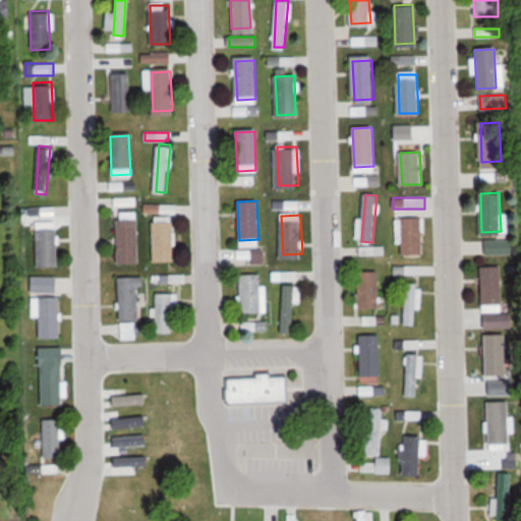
[(403,218),(405,256),(424,256),(422,218),(403,218)]
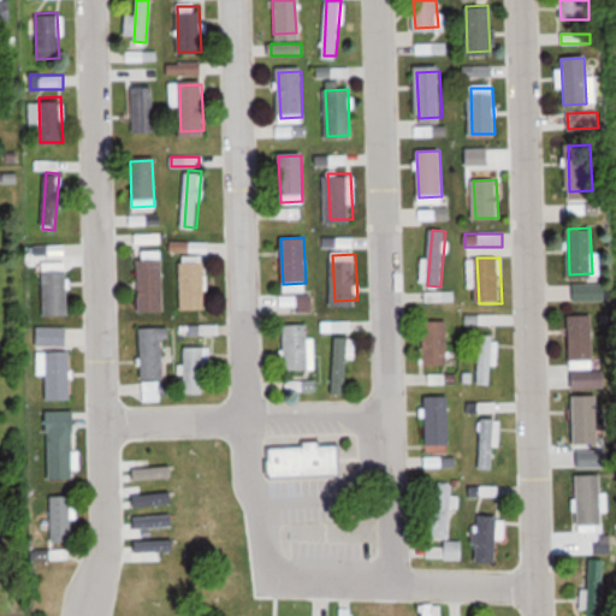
[(138,262),(140,308),(163,307),(160,261),(138,262)]
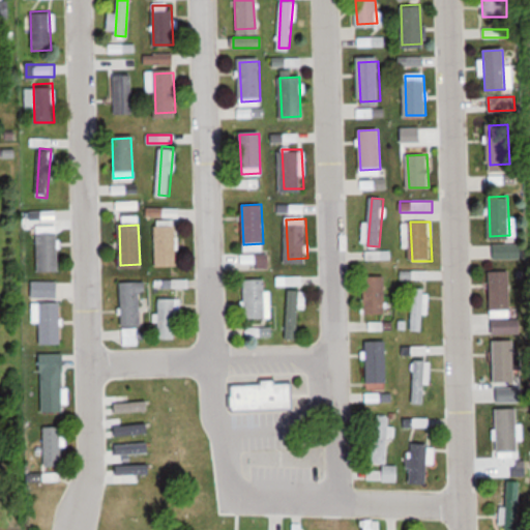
[(158,225),(160,264),(179,264),(178,225),(158,225)]
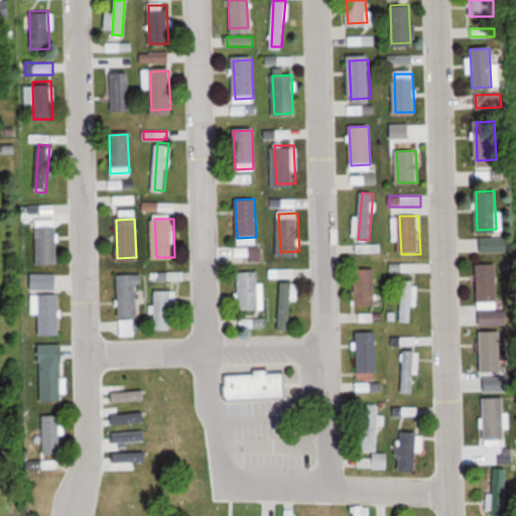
[(37,223),(38,261),(57,260),(55,222),(37,223)]
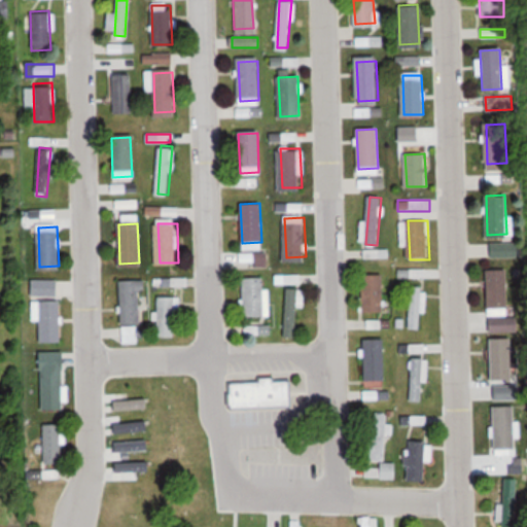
[(518,257),(518,242),(490,242),(490,257),(518,257)]
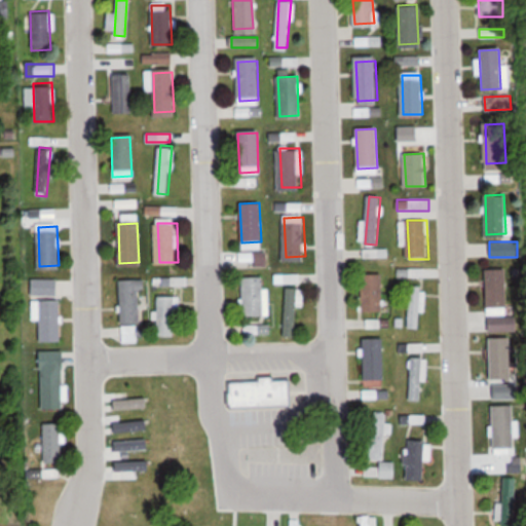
[(364,249),(364,257),(388,257),(388,249),(364,249)]
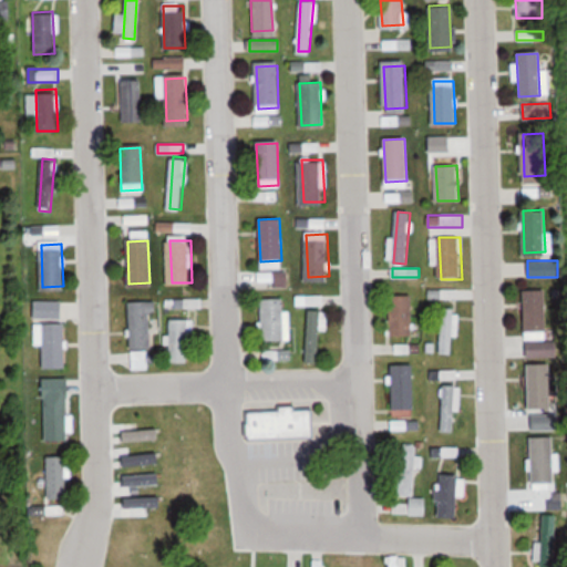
[(287,287),(286,272),(260,272),(260,281),(274,280),(274,287),(287,287)]
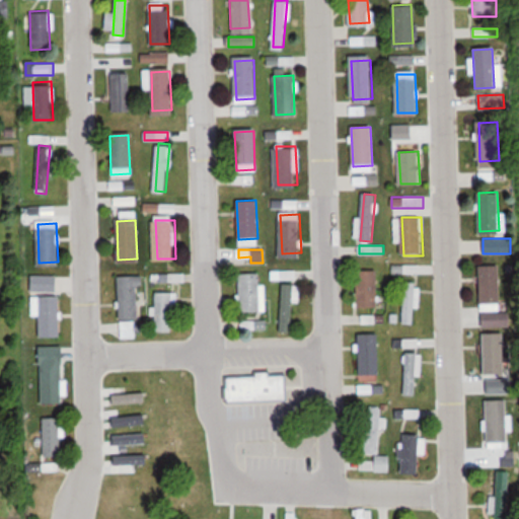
[(479,268),(482,306),(500,305),(499,267),(479,268)]
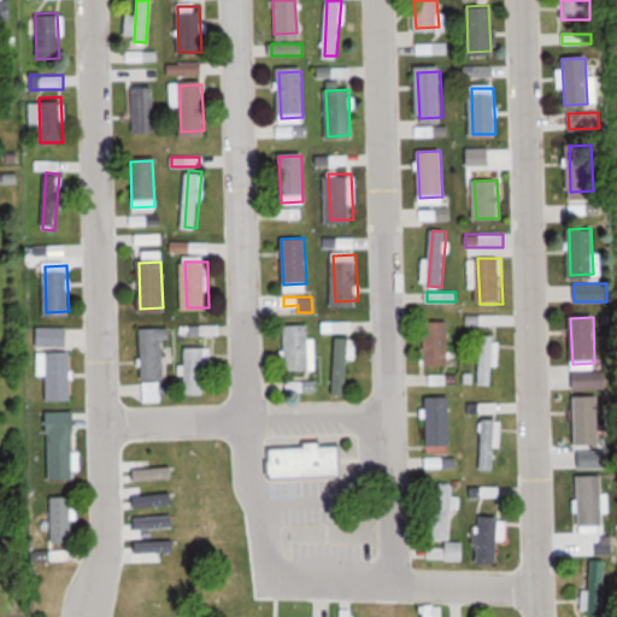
[(424,318),(427,364),(448,364),(447,318),(424,318)]
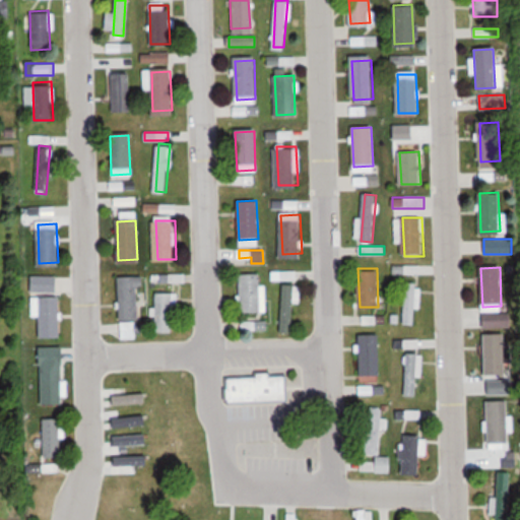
[(241,272),(243,311),(261,310),(260,271),(241,272)]
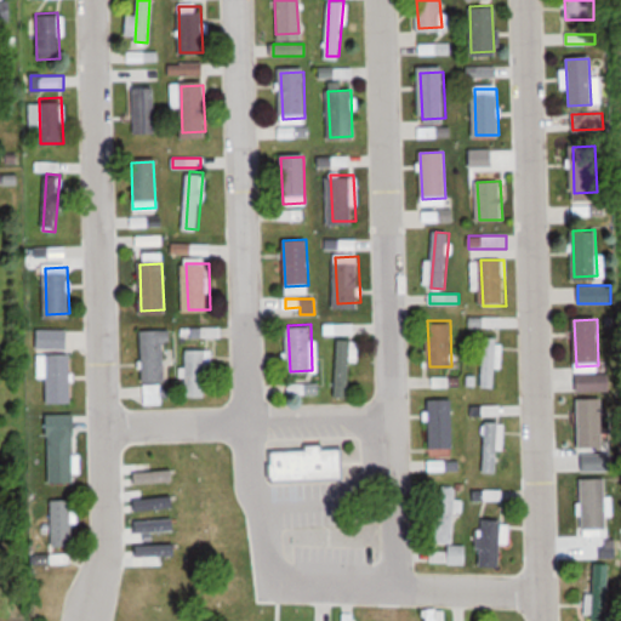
[(70,330),(38,330),(38,349),(70,349),(70,330)]
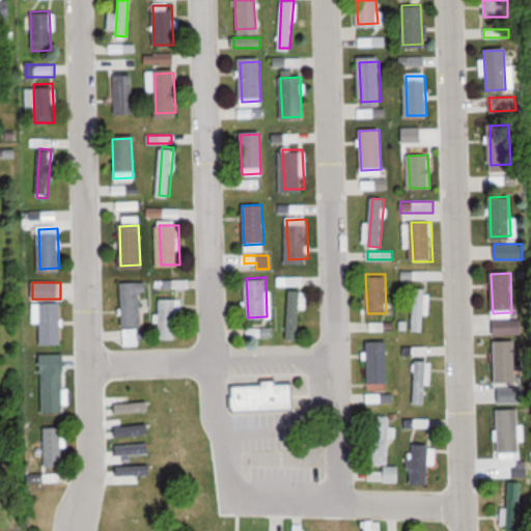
[(123,283),(124,323),(144,322),(142,282),(123,283)]
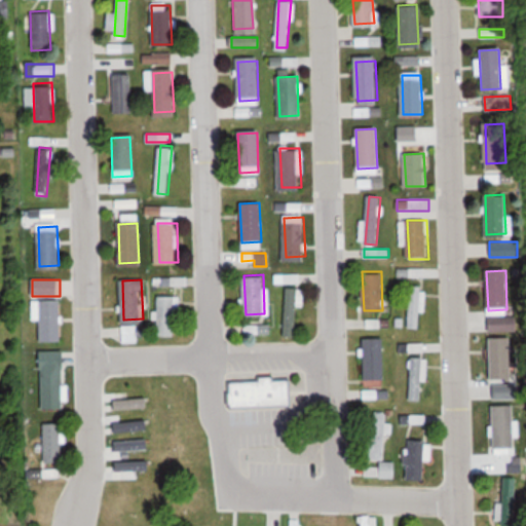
[(419,330),(423,282),(412,280),(408,329),(419,330)]
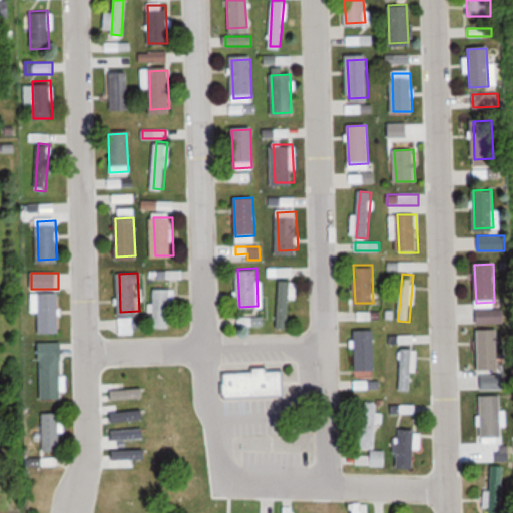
[(288,328),(292,282),(281,281),(278,327),(288,328)]
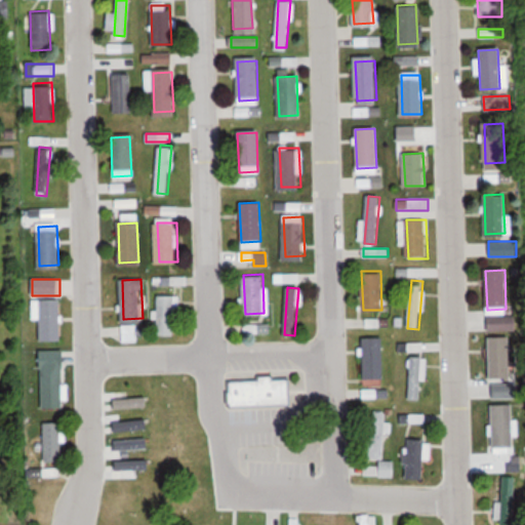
[(158,295),(158,334),(175,334),(175,295),(158,295)]
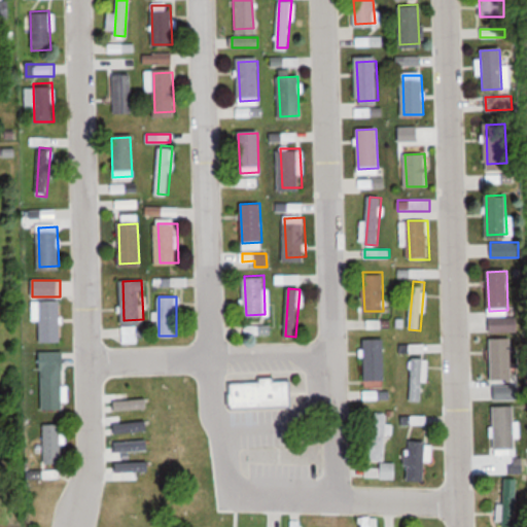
[(40,303),(42,341),(61,341),(60,302),(40,303)]
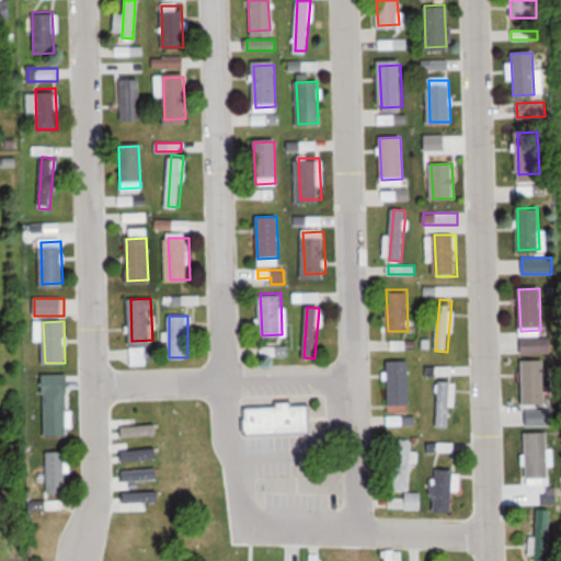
[(522,358),(524,400),(545,399),(542,357),(522,358)]
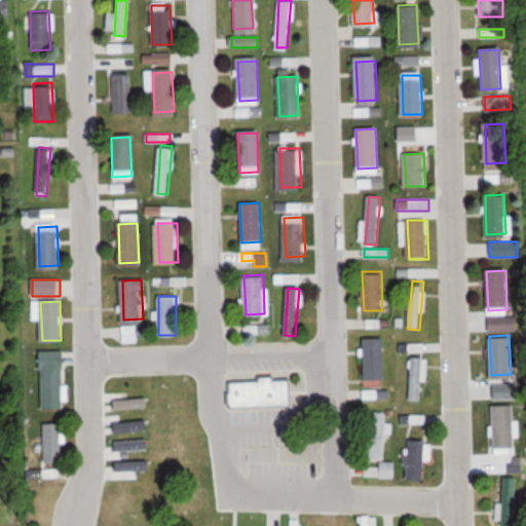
[(363,340),(364,378),(383,378),(382,339),(363,340)]
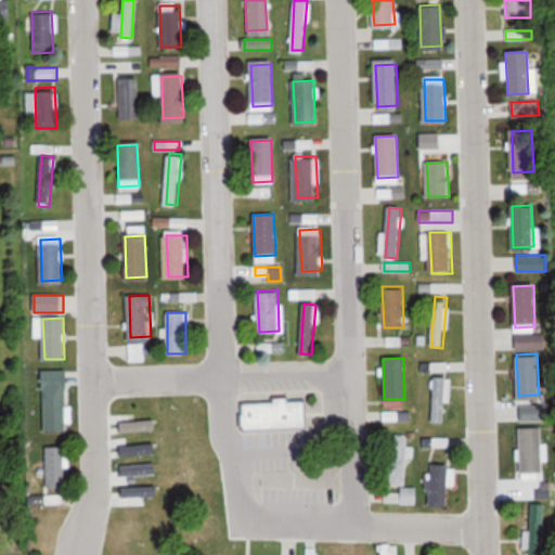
[(42,372),(42,429),(68,429),(67,372),(42,372)]
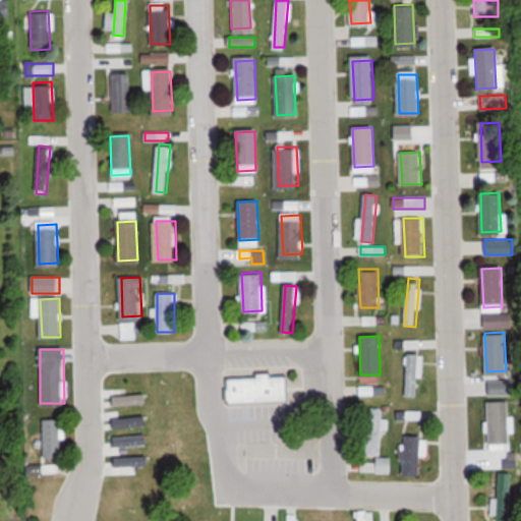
[(416,397),(420,349),(409,349),(405,396),(416,397)]
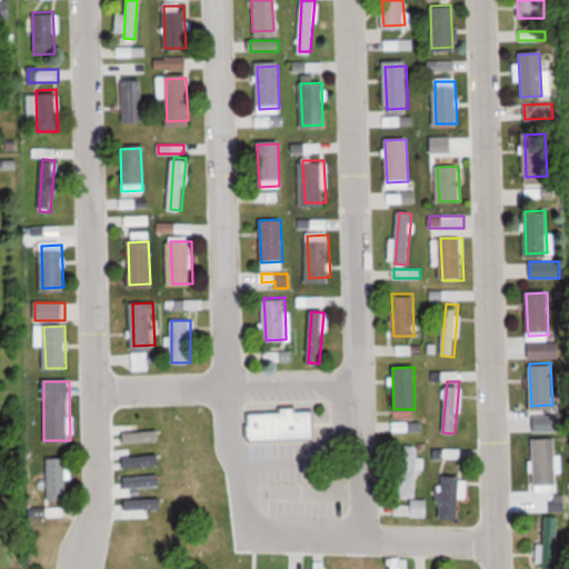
[(316,441),(315,412),(249,413),(250,442),(316,441)]
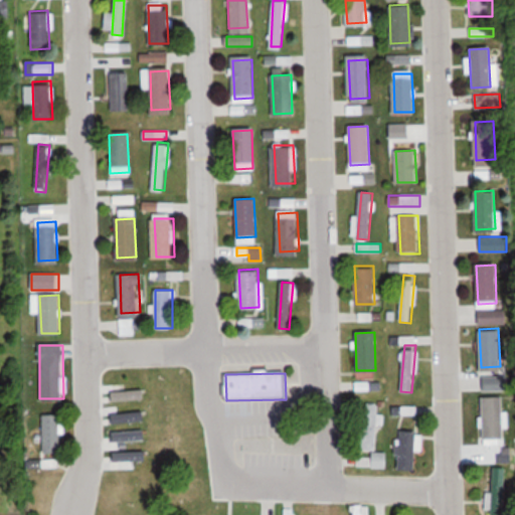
[(481,377),(481,391),(508,391),(508,377),(481,377)]
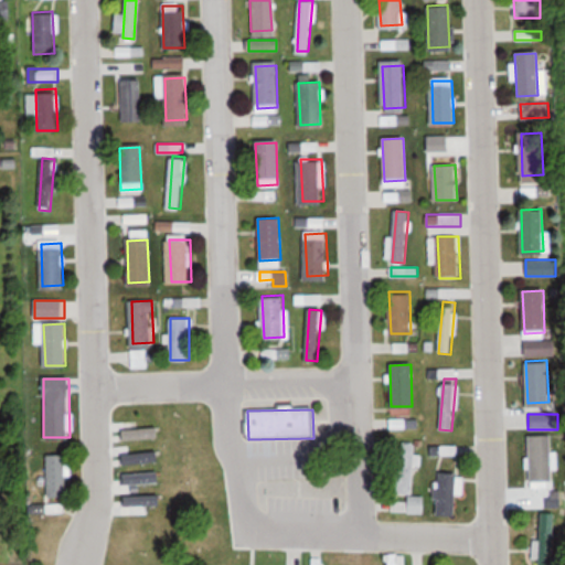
[(529,438),(531,480),(551,479),(550,438),(529,438)]
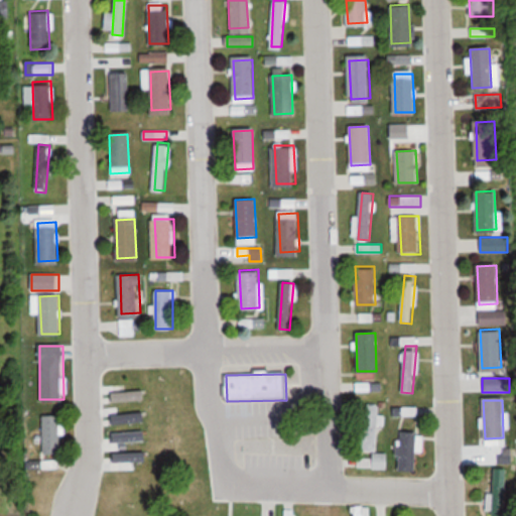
[(375,453),(378,406),(368,405),(364,452),(375,453)]
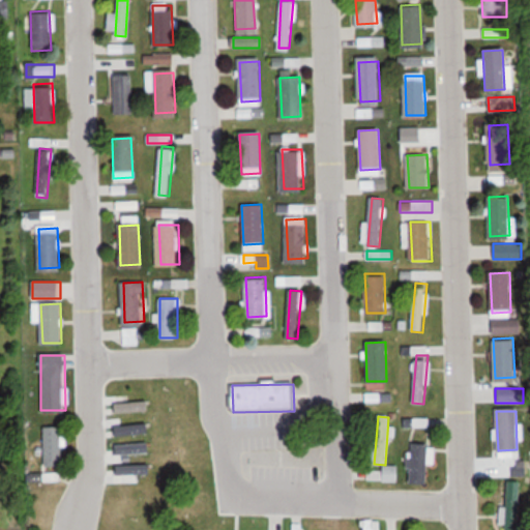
[(46,425),(47,465),(66,465),(64,425),(46,425)]
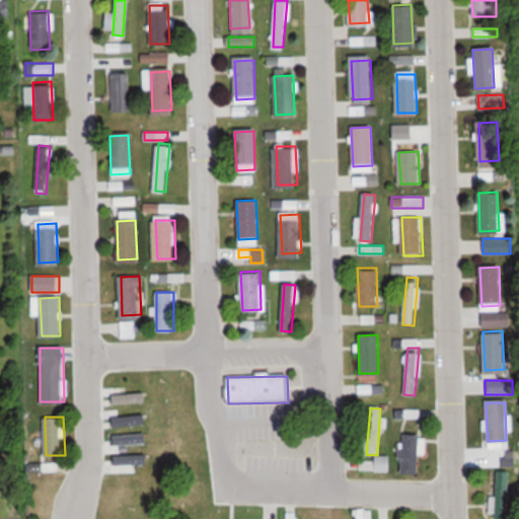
[(405,434),(400,471),(419,474),(424,436),(405,434)]
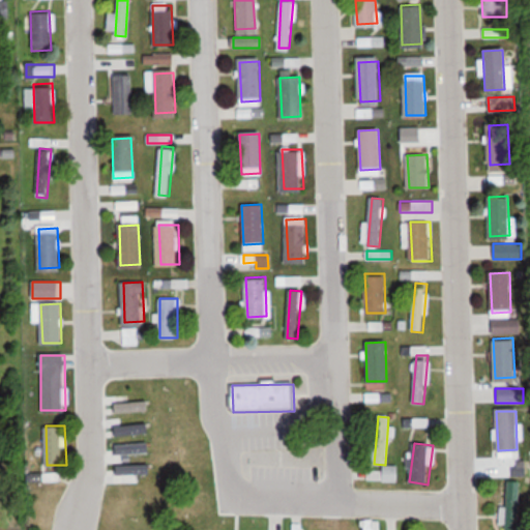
[(503,486),(504,525),(524,524),(522,484),(503,486)]
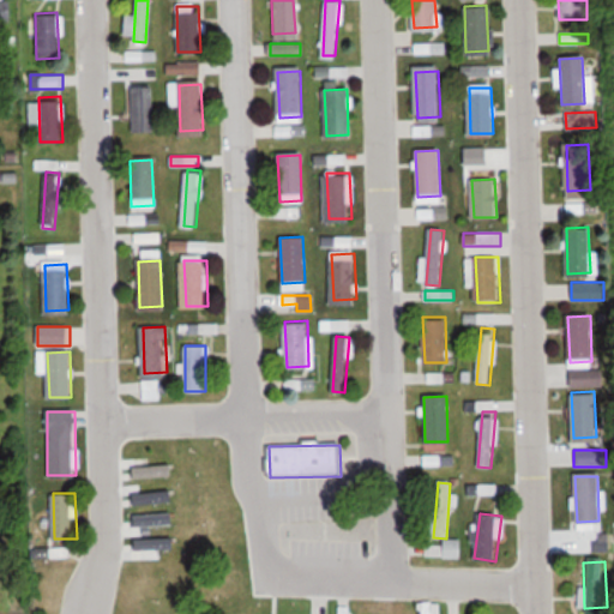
[(420,602),(421,613),(434,613),(433,601),(420,602)]
